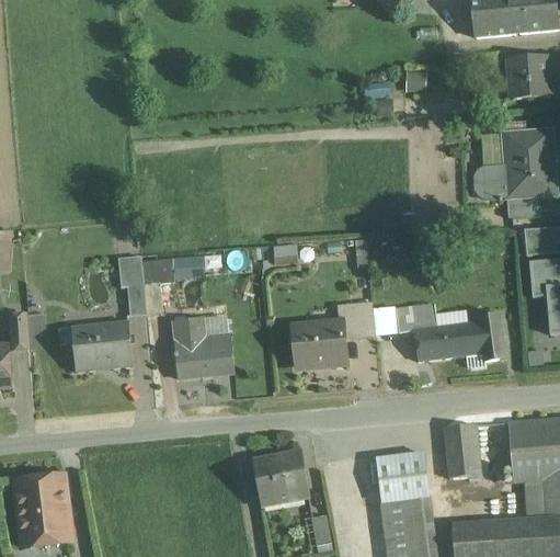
[(471,0),(476,36),(559,29),(556,0),(471,0)]
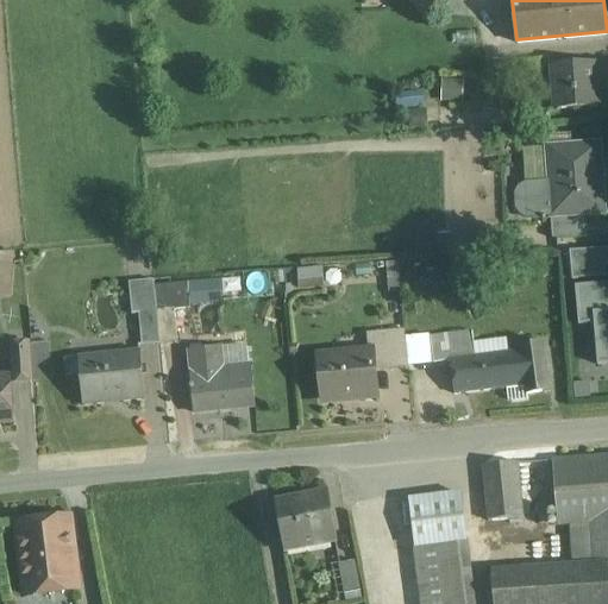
[(593,60),(551,62),(553,106),(596,104),(593,60)]
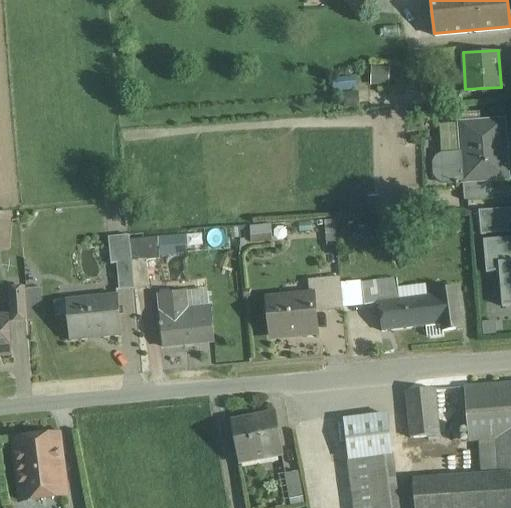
[(503,118),(458,121),(460,150),(462,180),(489,178),(507,177),(503,118)]
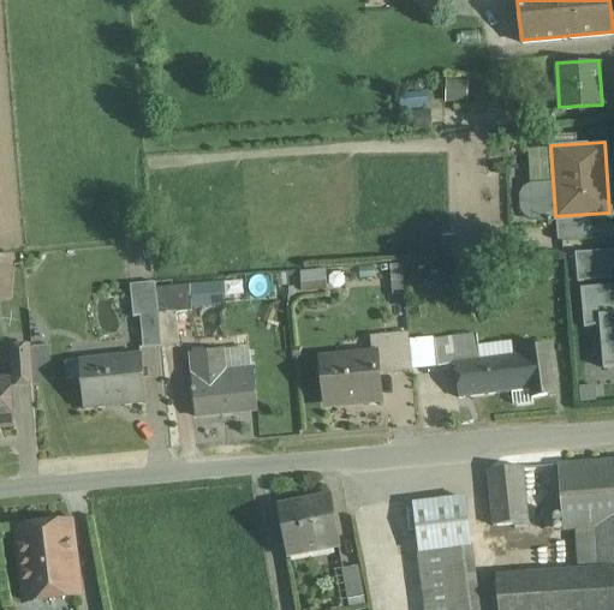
[(553,180),(529,183),(523,186),(519,193),(520,208),(524,214),(531,217),(555,216),(553,180)]
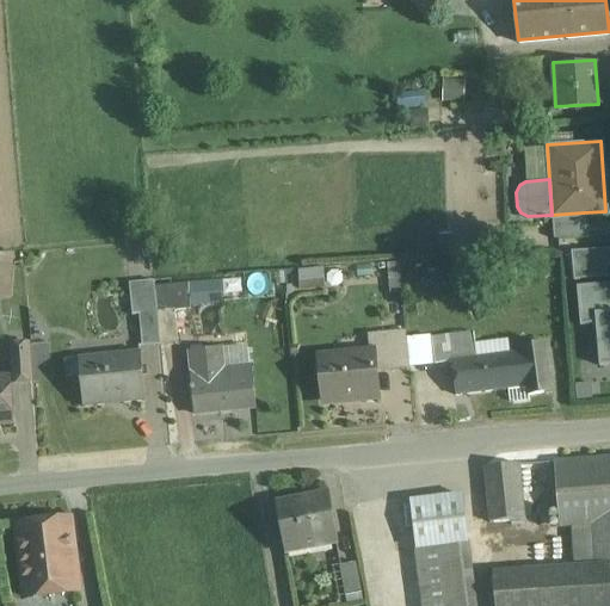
[(584,212),(552,215),(553,235),(581,233),(585,233),(584,212)]
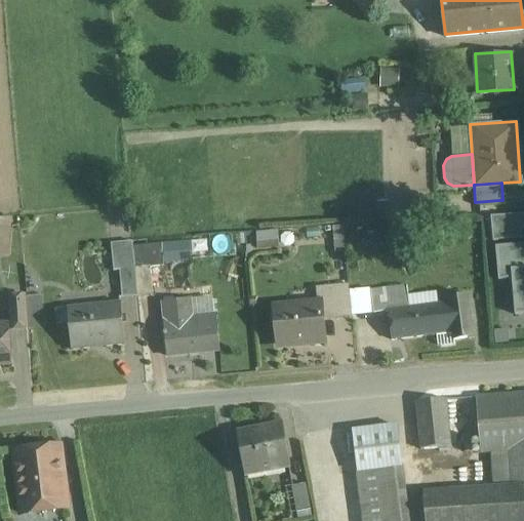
[(409,196),(374,198),(375,212),(410,211),(409,196)]
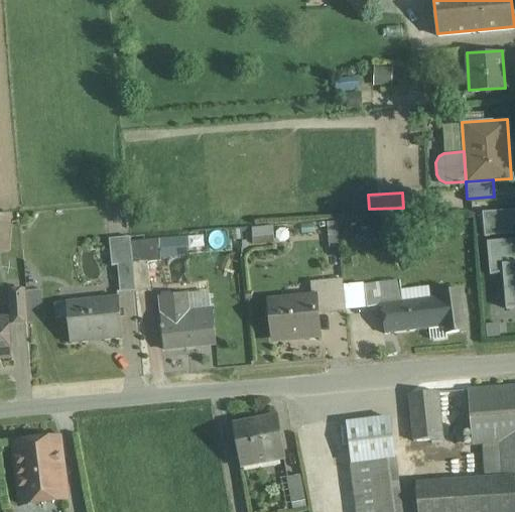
[(492,209),(491,197),(467,199),(467,211),(492,209)]
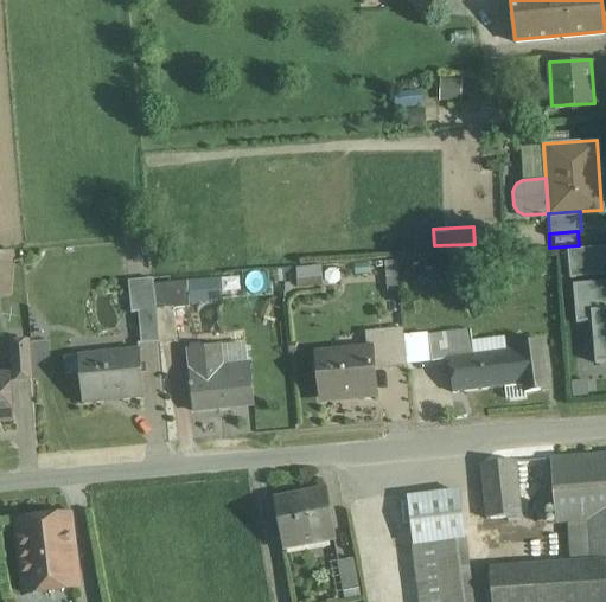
[(13,247),(0,248),(0,289),(10,292),(13,247)]
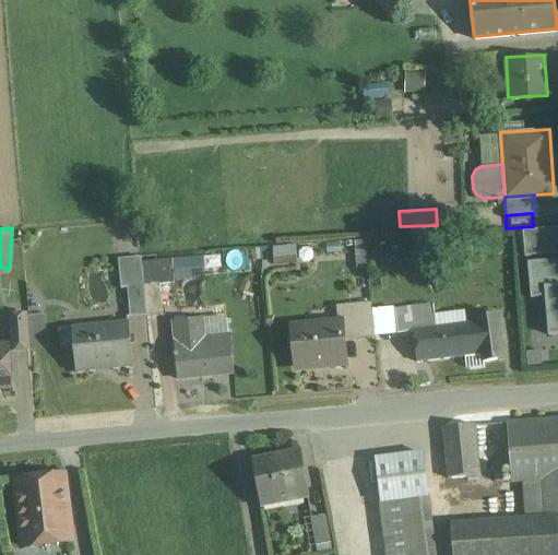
[(140,254),(117,256),(119,285),(126,285),(128,314),(145,313),(140,259),(140,254)]
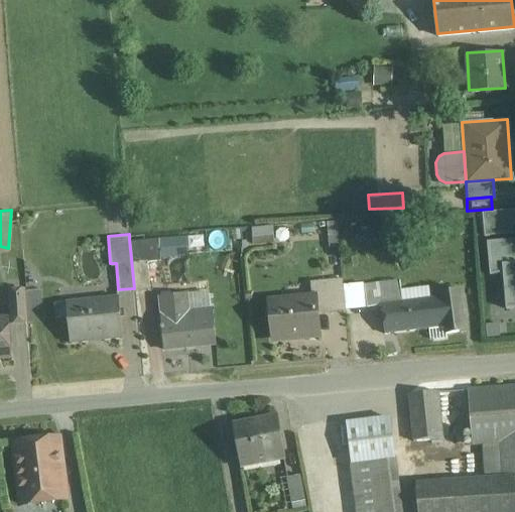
[(157,236),(129,239),(134,288),(149,286),(146,259),(159,258),(157,236)]
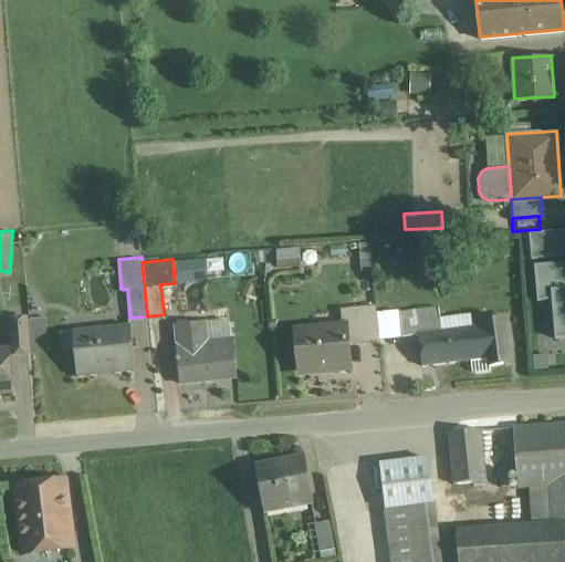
[(564,260),(534,263),(536,299),(551,298),(554,336),(564,335),(564,260)]
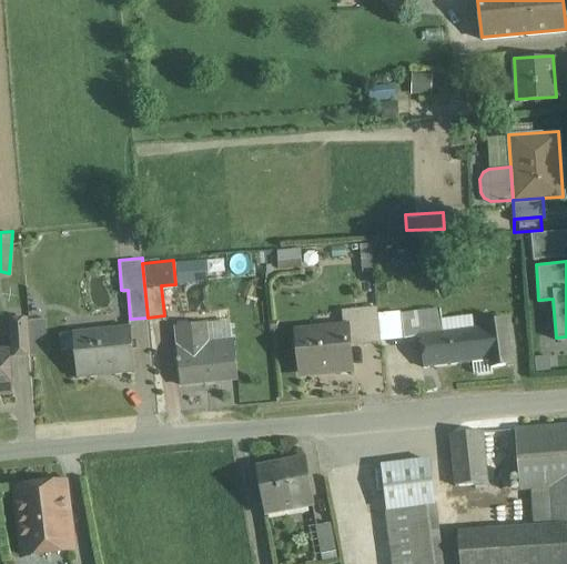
[(415,308),(418,333),(441,331),(437,304),(415,308)]
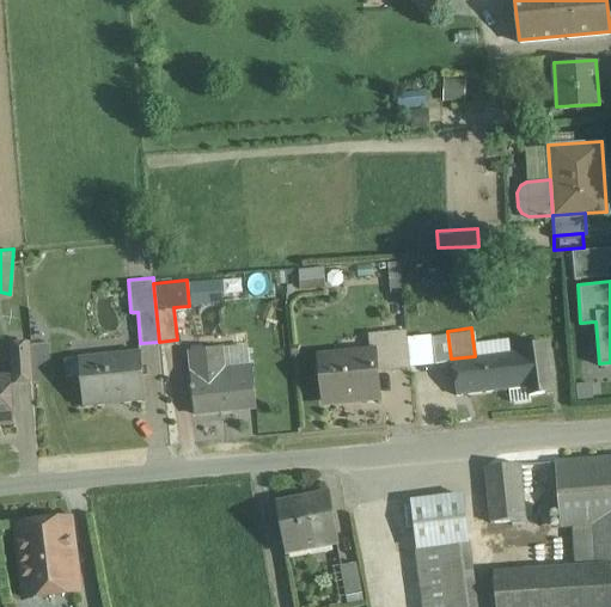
[(409,365),(405,336),(405,329),(367,332),(368,351),(373,351),(376,369),(409,367),(409,365)]
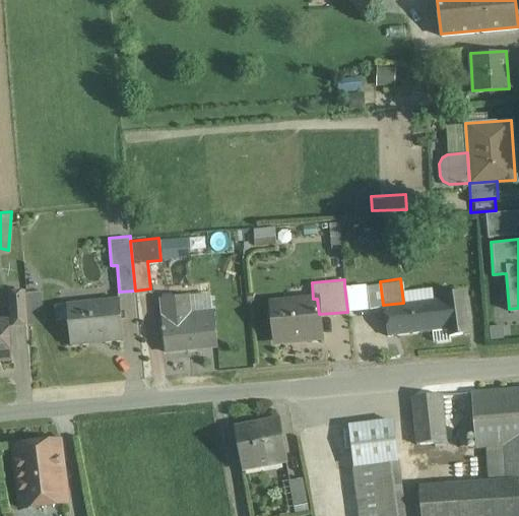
[(383,305),(380,281),(365,283),(368,307),(383,305)]
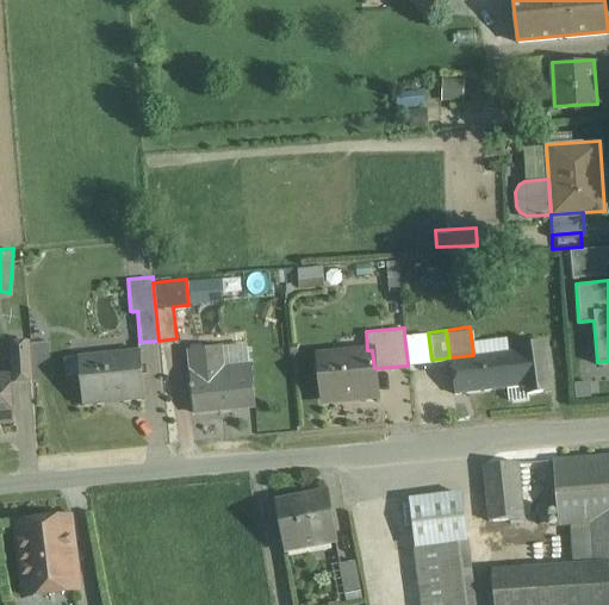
[(432,360),(428,332),(404,335),(408,363),(432,360)]
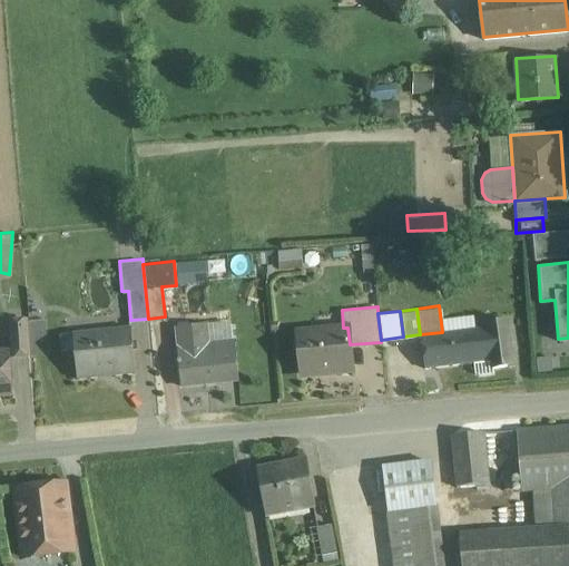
[(25,316),(8,318),(11,353),(27,352),(25,316)]
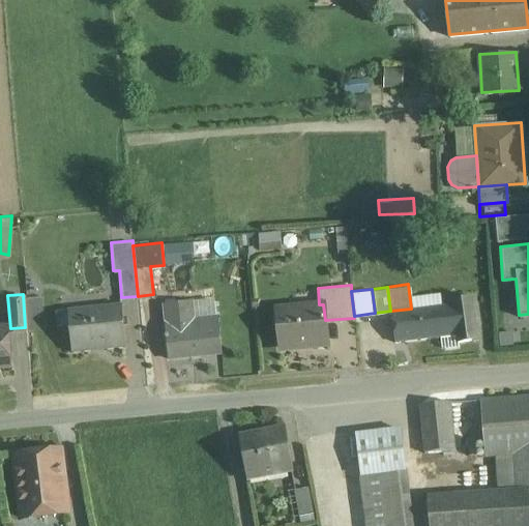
[(470,296),(451,299),(451,302),(411,309),(390,311),(393,340),(439,334),(441,344),(444,346),(458,345),(457,340),(476,338),(470,296)]
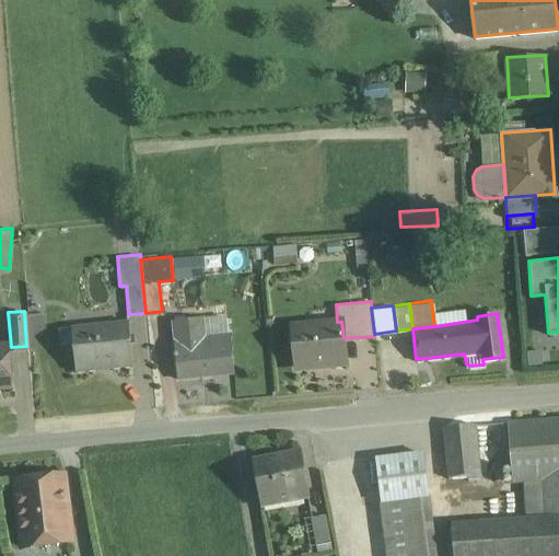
[(202,316),(173,320),(174,339),(204,336),(202,316)]
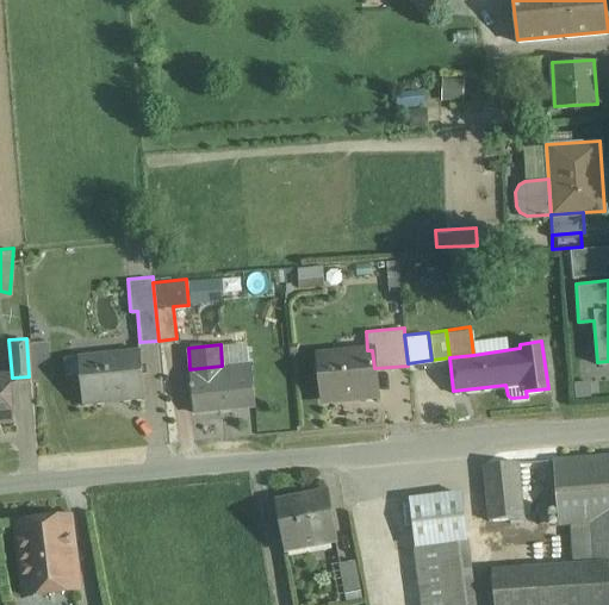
[(138,349),(84,354),(86,370),(79,372),(81,400),(143,394),(138,349)]
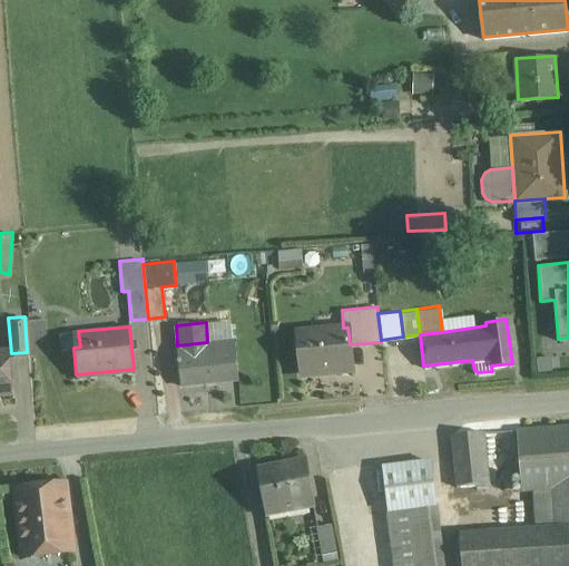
[(343,328),(296,332),(301,372),(352,368),(350,344),(347,328),(343,328)]
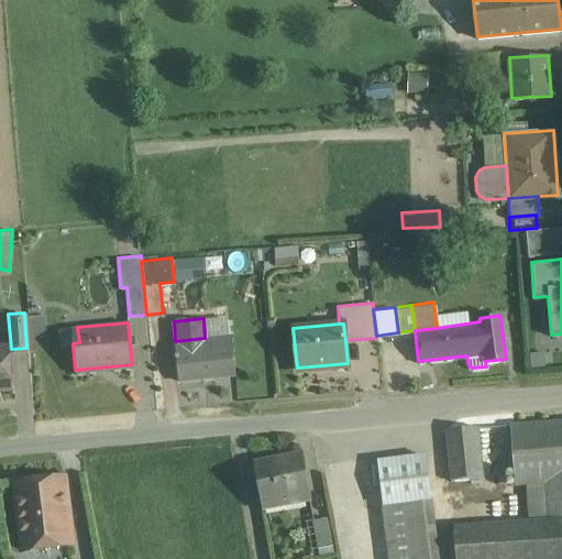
[(73,327),(59,328),(61,344),(73,343),(79,342),(77,327),(73,327)]
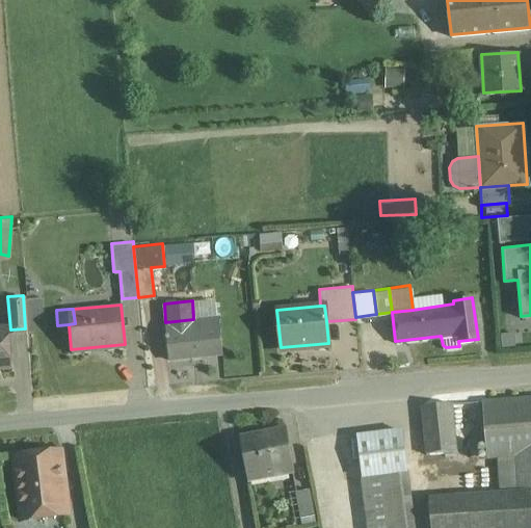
[(165,322),(164,322),(166,334),(164,334),(165,337),(166,337),(168,358),(221,352),(217,317),(165,322)]
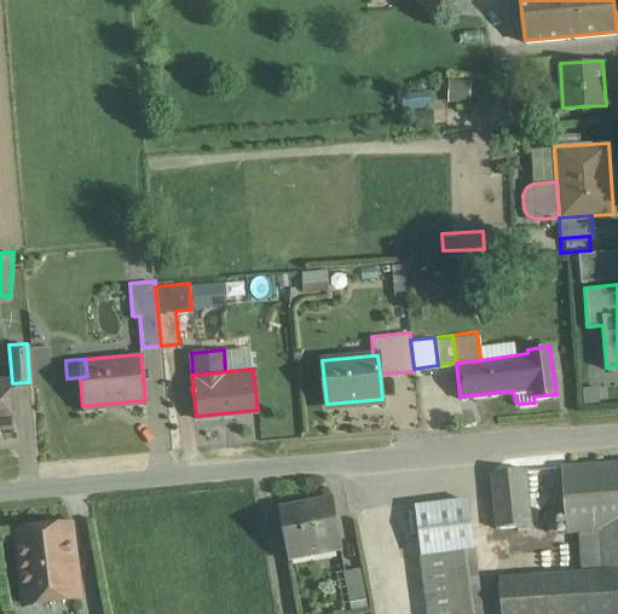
[(0,423),(10,423),(7,380),(0,380),(0,423)]
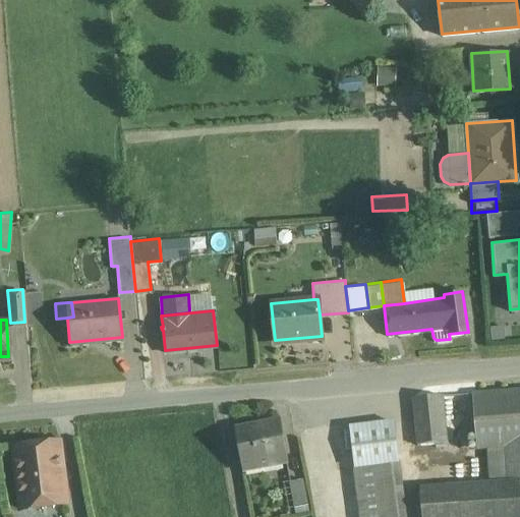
[(519,387),(472,391),(476,447),(519,443),(519,387)]
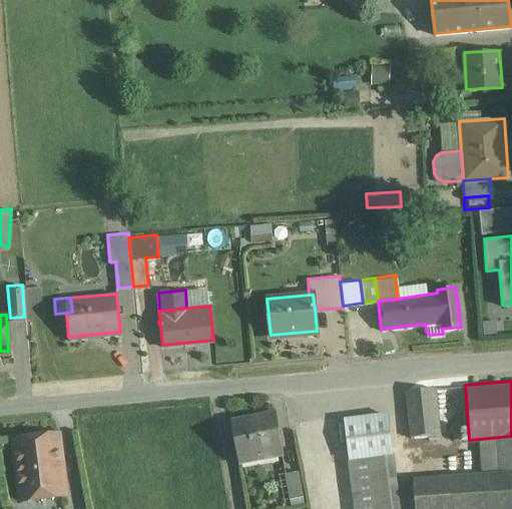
[(435,388),(406,390),(410,436),(440,434),(435,388)]
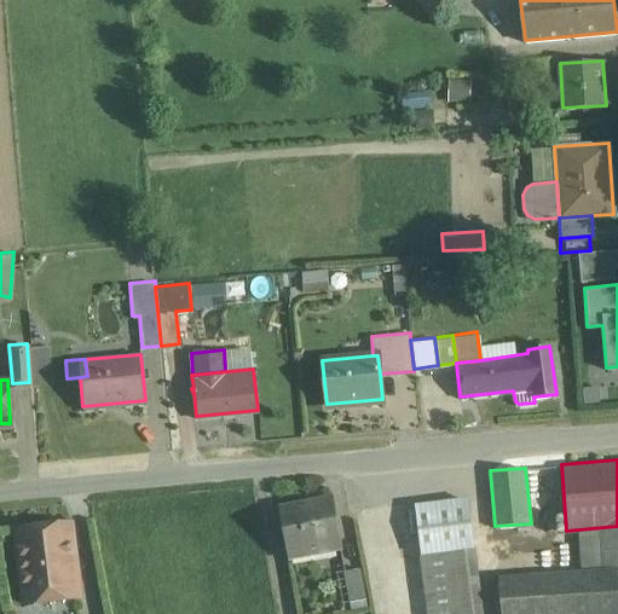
[(467,498),(414,505),(420,554),(473,546),(467,498)]
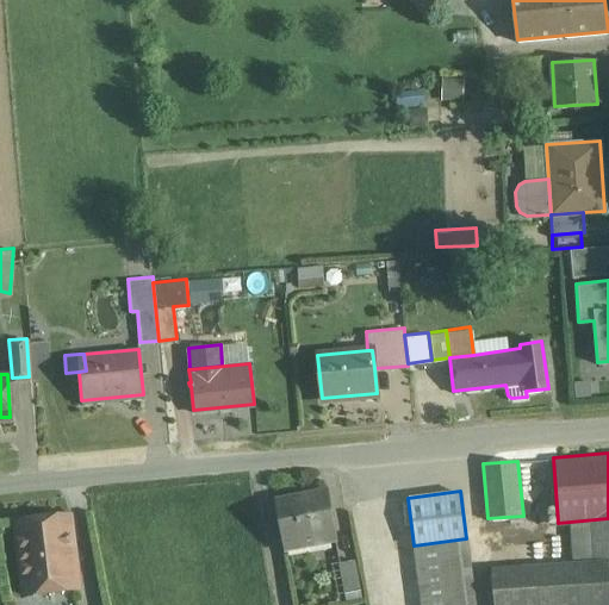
[(328,493),(274,503),(284,552),(337,541),(328,493)]
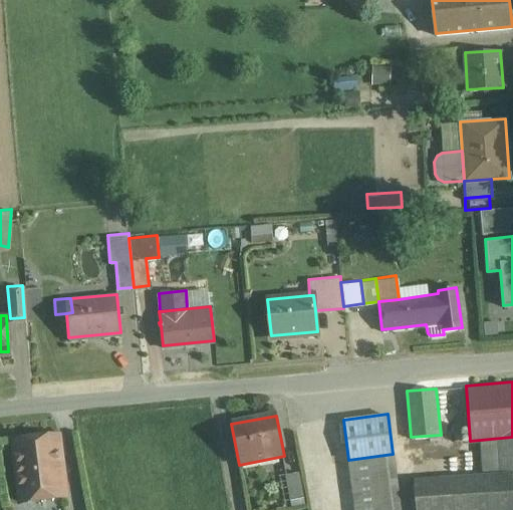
[(56,434),(13,439),(20,499),(64,493),(56,434)]
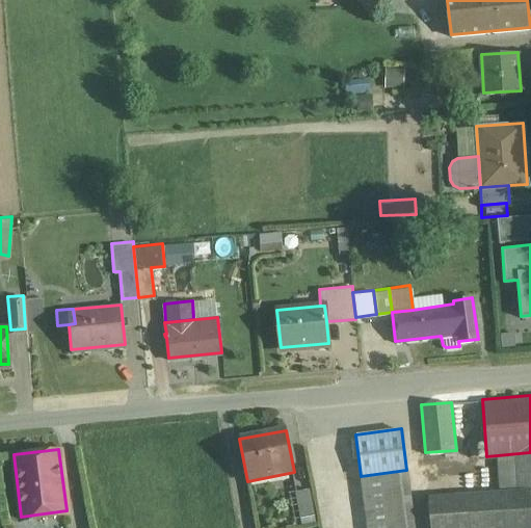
[(530,452),(497,455),(499,491),(530,489),(530,452)]
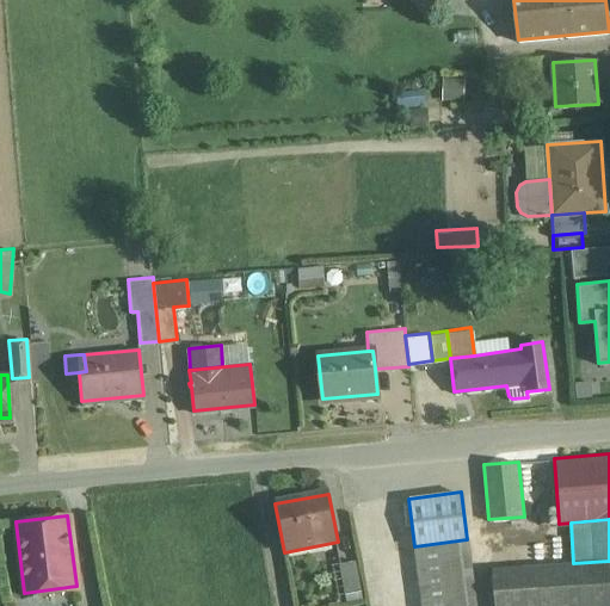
[(475,605),(467,539),(414,546),(421,605),(475,605)]
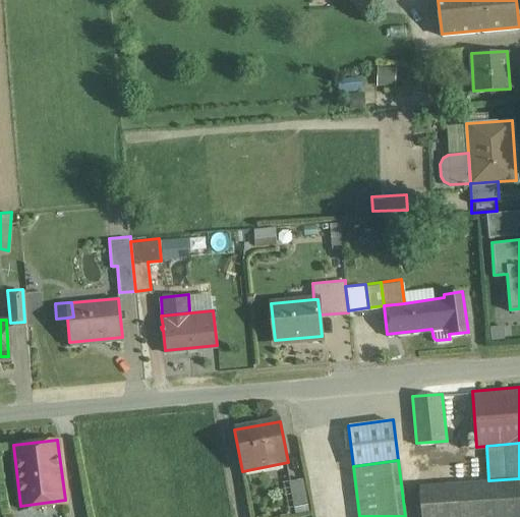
[(302,477),(289,480),(294,506),(307,504),(302,477)]
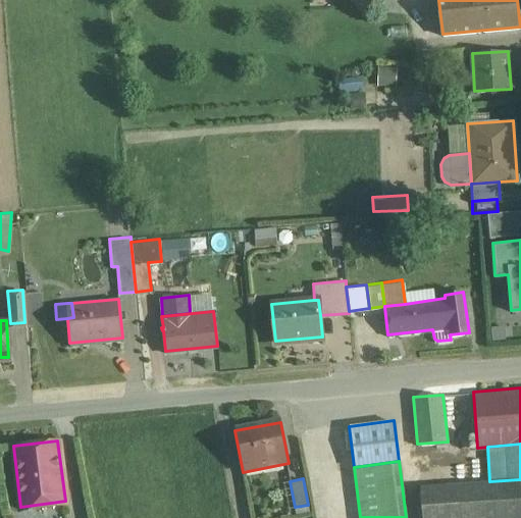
[(489,481),(420,486),(422,517),(520,517),(520,489),(520,479),(489,481)]
